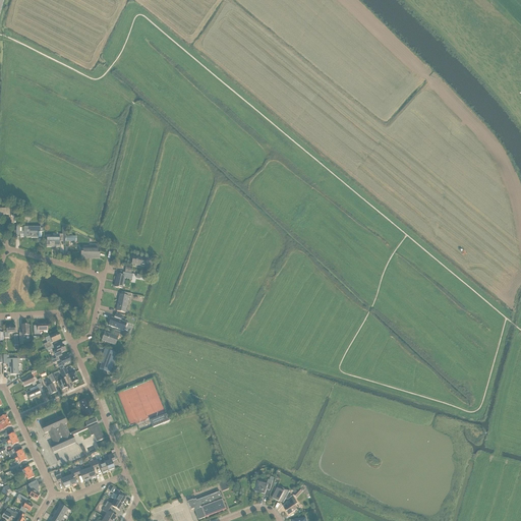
[(9,215),(9,210),(0,209),(0,217),(3,217),(3,215),(9,215)]
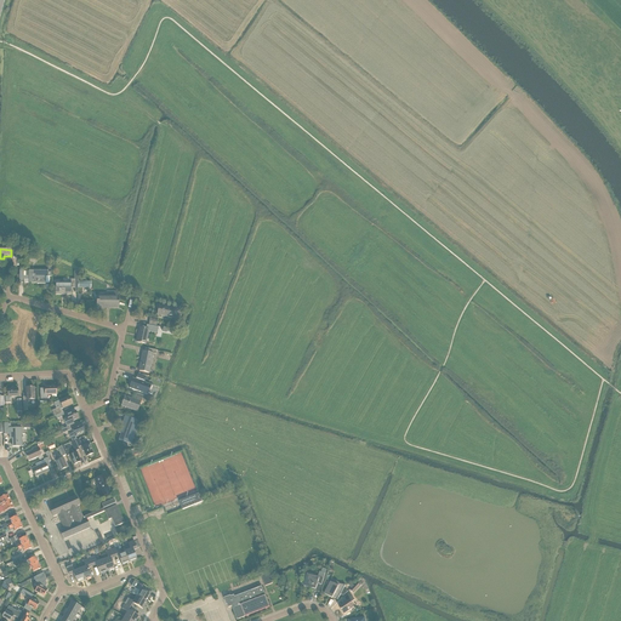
[(29,279),(29,284),(45,284),(45,283),(50,283),(50,277),(52,277),(52,275),(51,275),(51,272),(49,272),(49,271),(29,271),(29,279)]
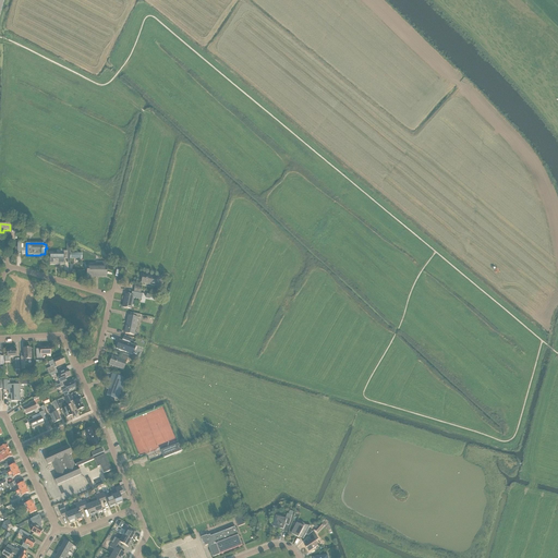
[(68,259),(68,252),(63,252),(63,255),(50,255),(49,265),(63,265),(64,259),(68,259)]
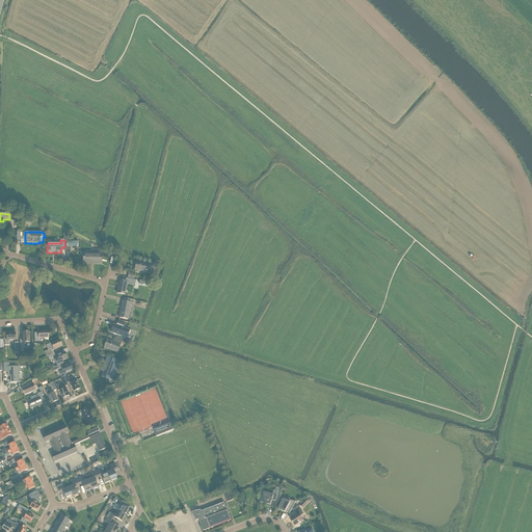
[(101,254),(101,250),(92,250),(92,254),(83,254),(83,264),(101,264),(101,254)]
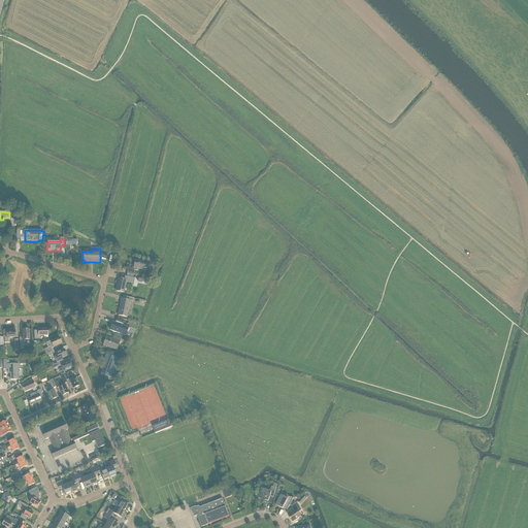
[(151,263),(135,260),(133,267),(146,270),(147,268),(151,268),(151,266),(156,268),(157,264),(152,262),(151,263)]
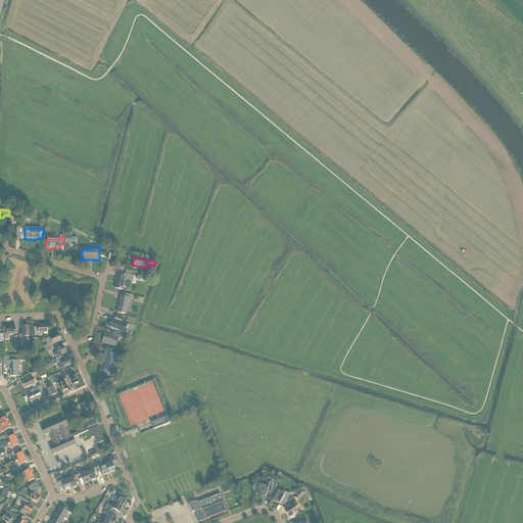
[(117,276),(114,288),(123,289),(125,280),(132,281),(133,276),(124,274),(126,275),(126,276),(125,278),(117,276)]
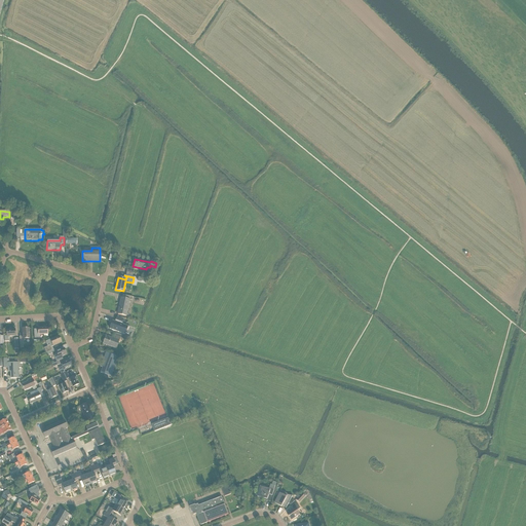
[(133,300),(133,297),(123,295),(122,298),(121,298),(118,313),(126,315),(129,300),(133,300)]
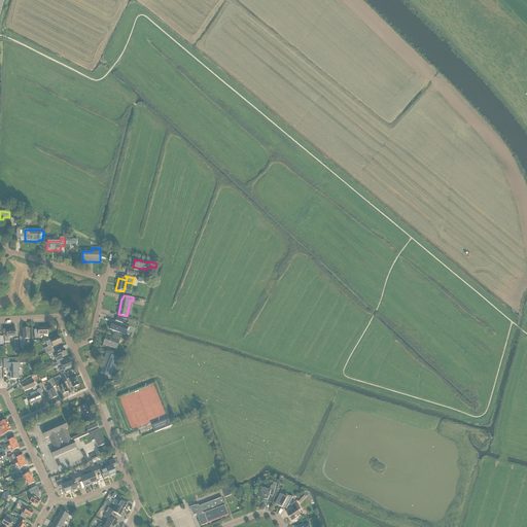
[(126,335),(128,327),(112,321),(109,329),(126,335)]
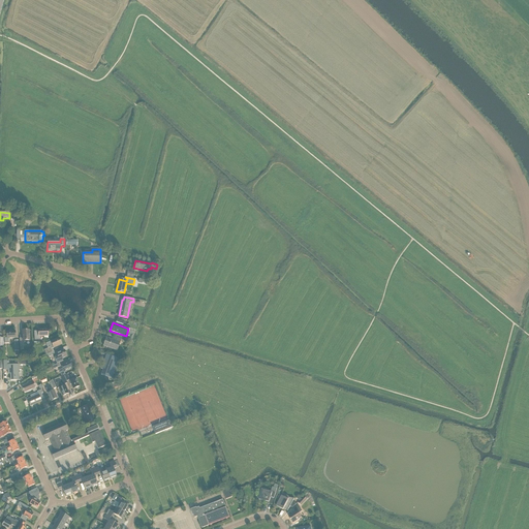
[(35,340),(38,340),(38,337),(49,336),(48,330),(38,330),(38,332),(35,332),(35,340)]
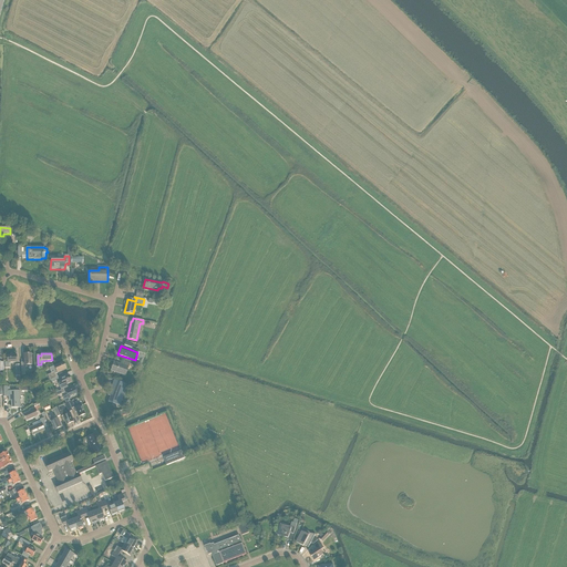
[(4,368),(10,368),(9,362),(17,362),(17,354),(7,356),(7,362),(4,362),(4,368)]
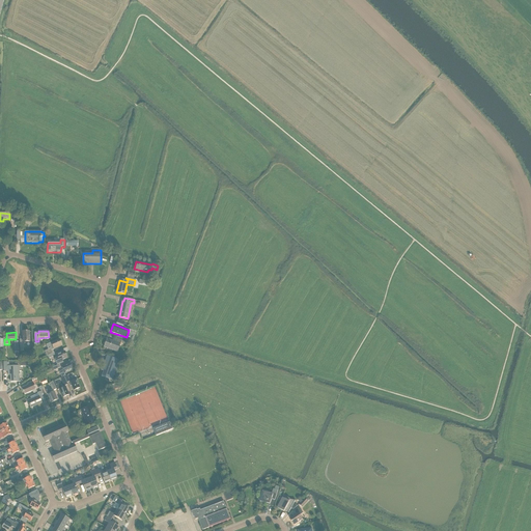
[(21,351),(24,351),(23,346),(27,346),(27,342),(30,341),(29,332),(22,332),(23,339),(20,339),(21,351)]
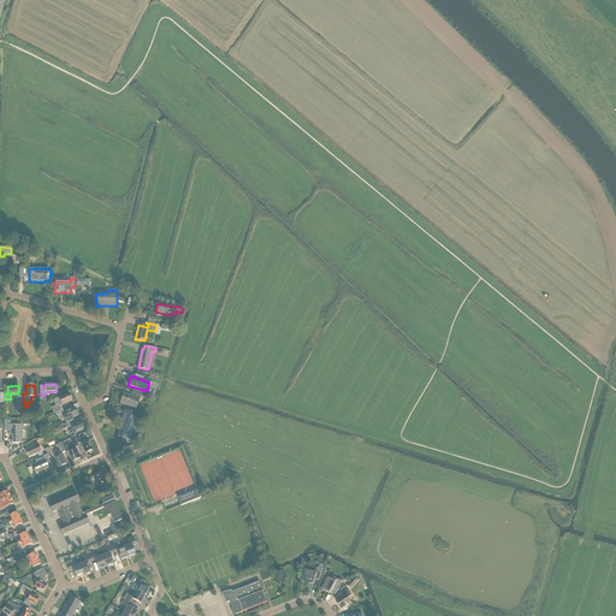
[(140,398),(141,396),(134,392),(132,396),(124,394),(120,403),(136,408),(140,398)]
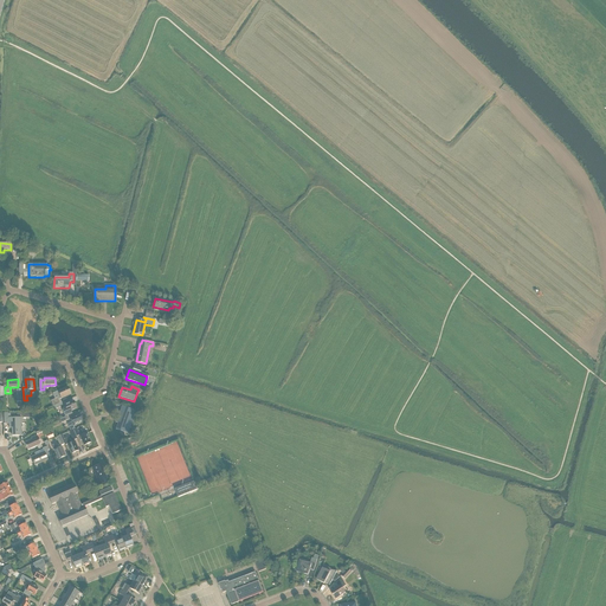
[(55,406),(62,403),(60,399),(71,394),(68,387),(52,394),(55,399),(51,401),(53,406),(55,406)]
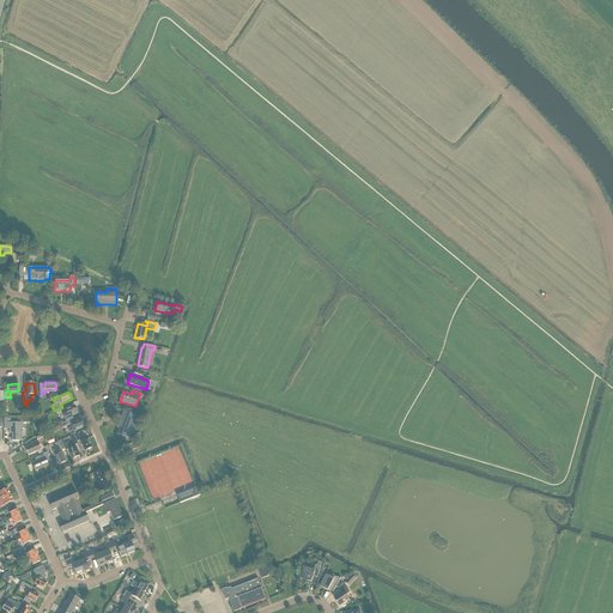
[(66,422),(73,419),(72,416),(78,413),(74,406),(65,410),(66,412),(62,413),(66,422)]
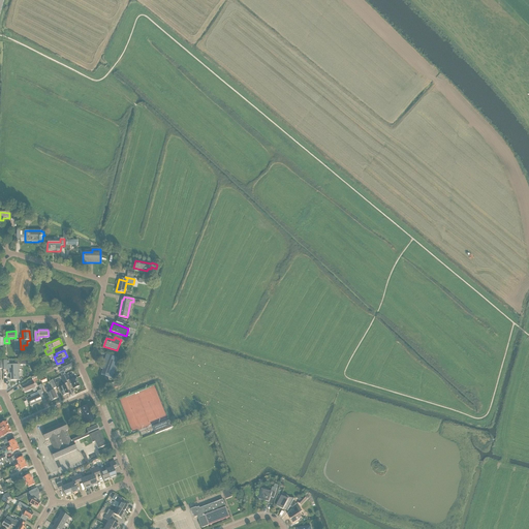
[(112,377),(119,359),(106,354),(102,367),(104,367),(101,375),(104,376),(105,375),(112,377)]
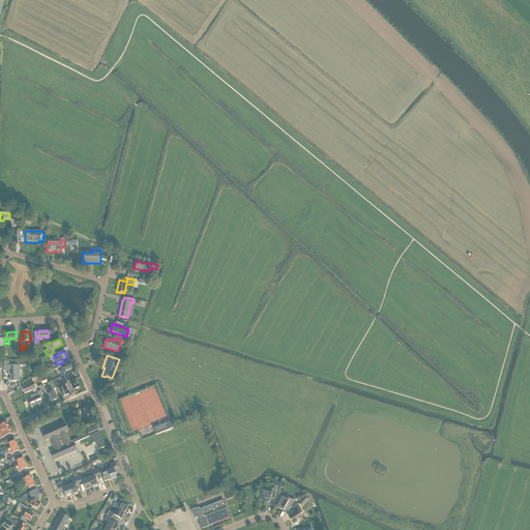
[(6,361),(3,361),(3,371),(8,371),(8,375),(11,375),(11,377),(10,377),(10,381),(19,381),(19,370),(19,365),(12,365),(9,365),(9,361),(6,361)]
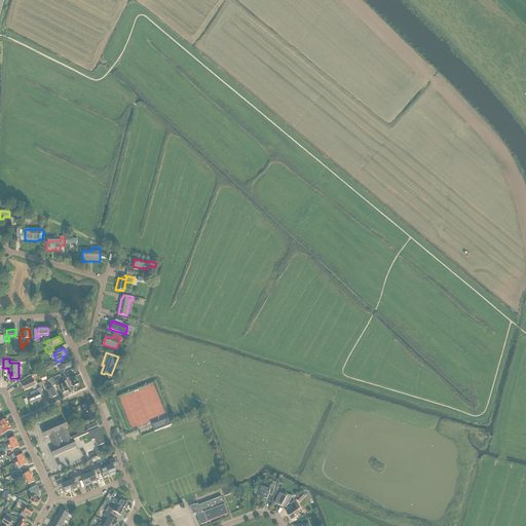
[(63,367),(59,369),(60,372),(61,374),(65,372),(64,370),(72,366),(69,360),(61,364),(63,367)]
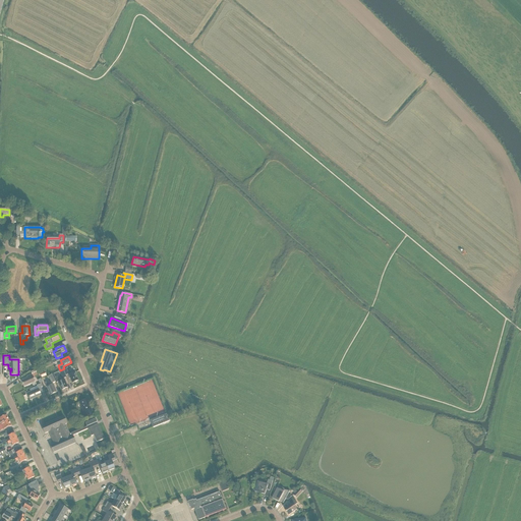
[(72,383),(78,381),(74,372),(68,375),(72,383)]
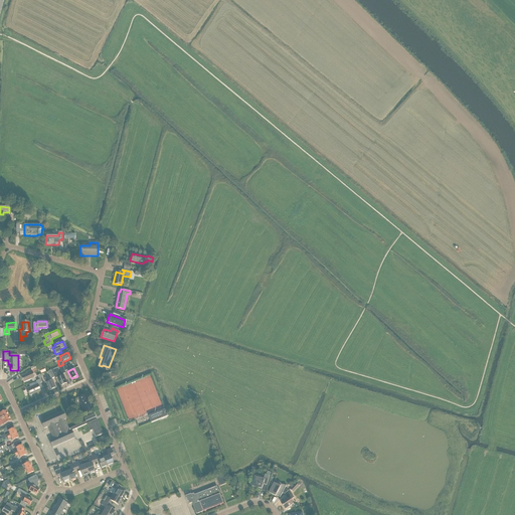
[(32,371),(31,370),(28,372),(28,373),(21,376),(23,382),(34,377),(32,371)]
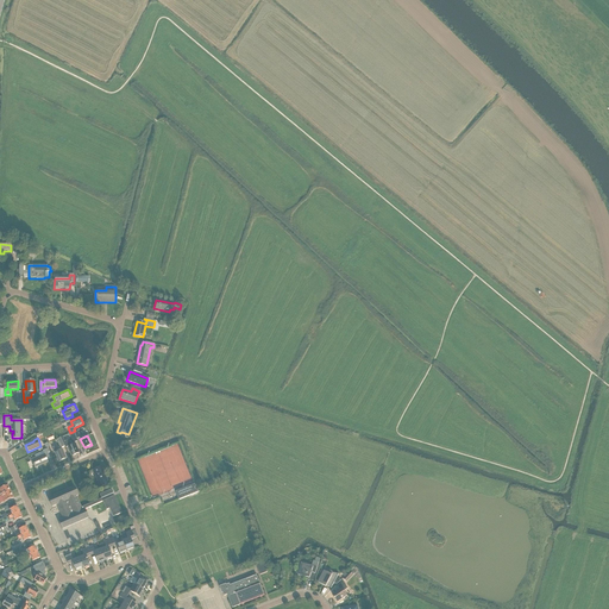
[(69,444),(68,440),(63,443),(66,447),(68,447),(71,456),(80,452),(75,444),(70,445),(70,443),(69,444)]
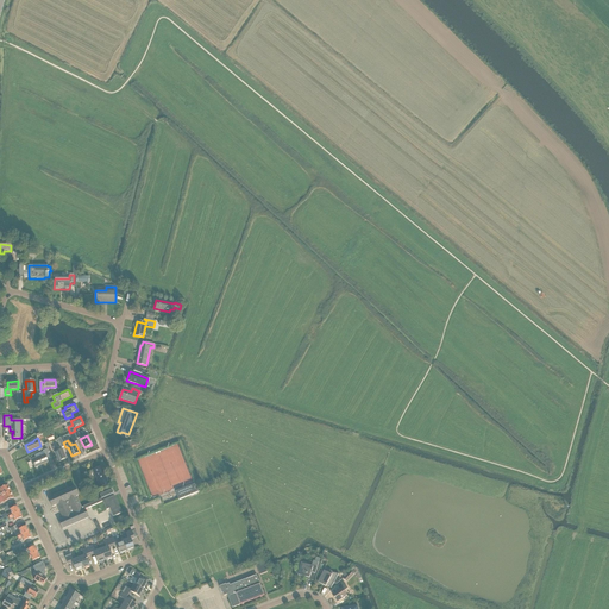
[(35,468),(48,463),(46,459),(50,458),(49,456),(48,453),(50,452),(48,449),(43,451),(43,452),(37,456),(37,457),(31,459),(35,468)]
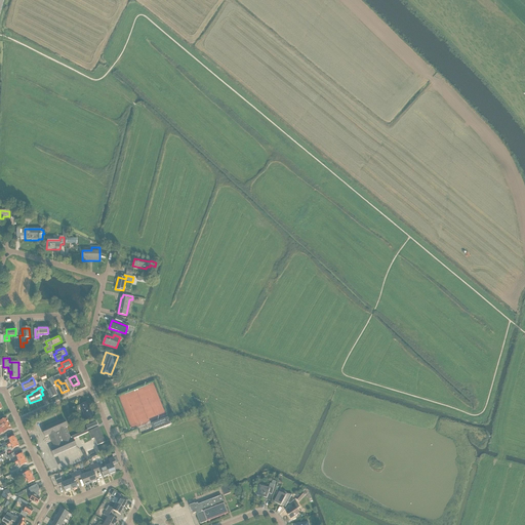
[(57,395),(53,387),(47,390),(44,392),(45,394),(48,393),(50,398),(57,395)]
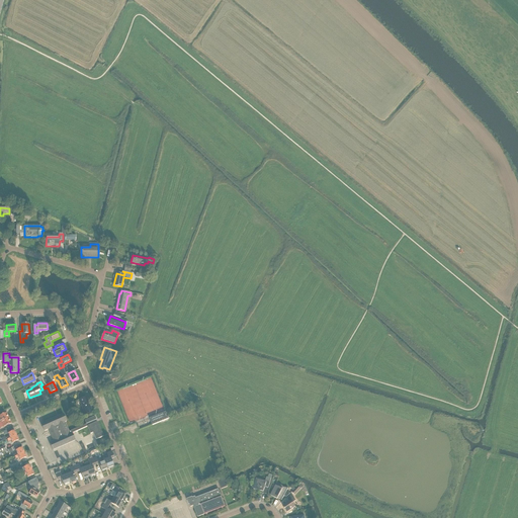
[(86,414),(92,412),(91,409),(86,397),(79,400),(84,412),(85,412),(86,414)]
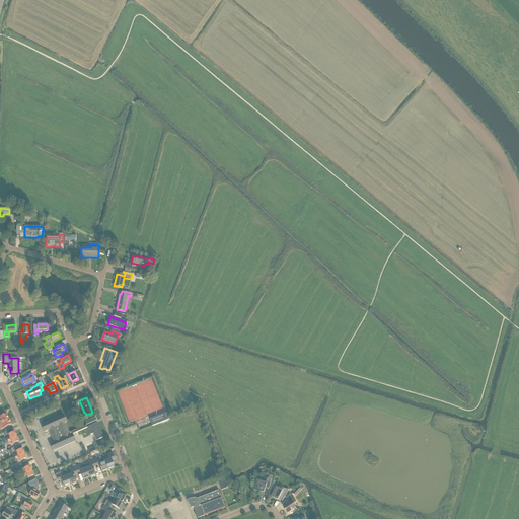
[(149,419),(152,426),(168,420),(165,413),(149,419)]
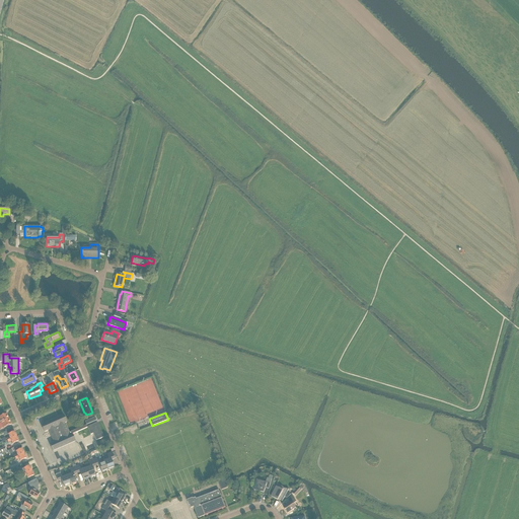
[(0,421),(1,423),(9,419),(6,414),(0,416),(0,421)]
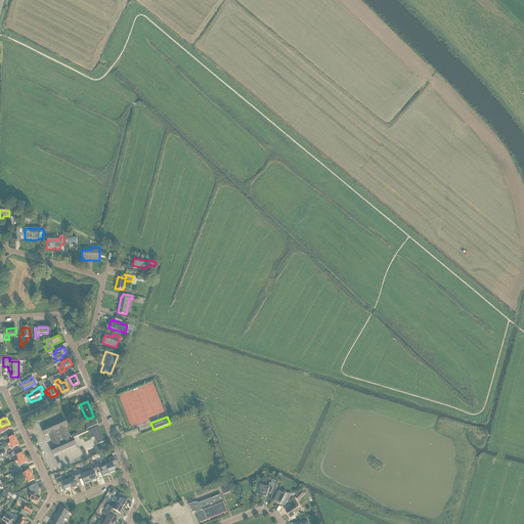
[(71,439),(70,437),(66,427),(67,426),(63,419),(42,428),(45,436),(48,434),(54,446),(50,448),(53,455),(76,445),(73,438),(71,439)]
